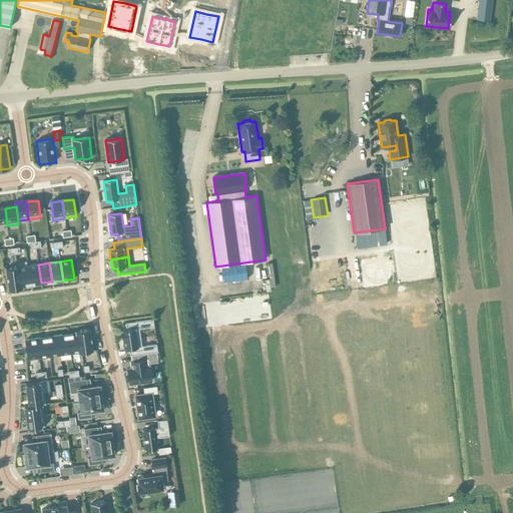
[(38,265),(28,266),(30,285),(41,283),(38,265)]
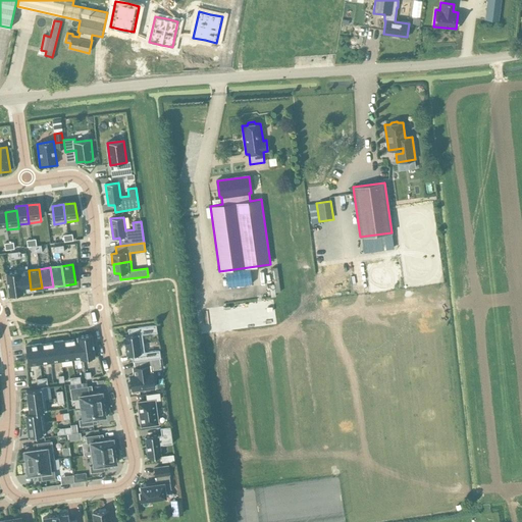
[(20,270),(17,271),(20,293),(23,293),(23,291),(31,290),(29,270),(20,271),(20,270)]
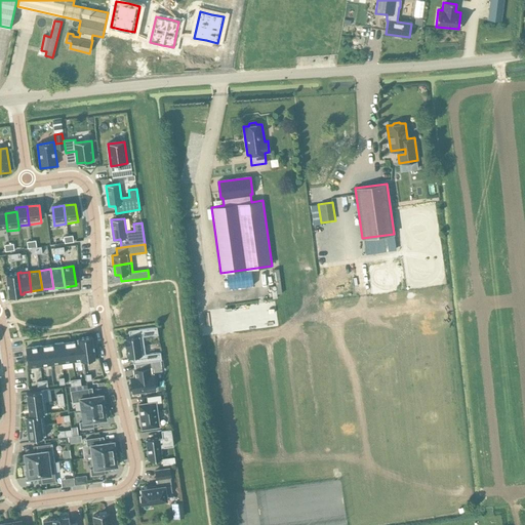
[(17,273),(6,274),(9,296),(21,294),(17,273)]
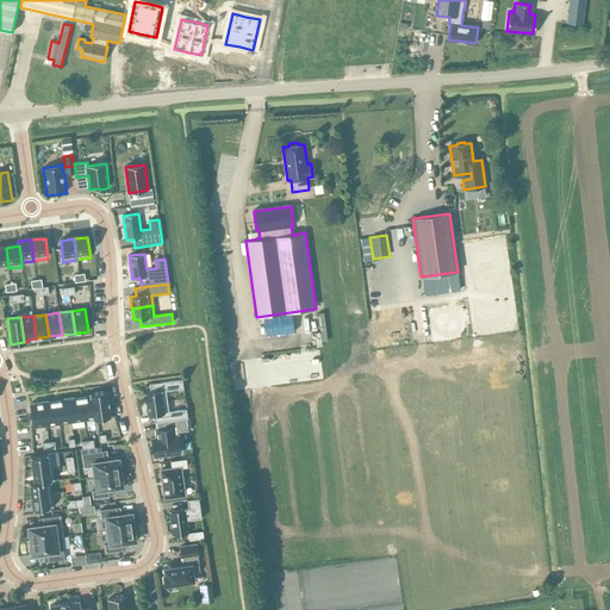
[(263,355),(268,390),(323,384),(319,349),(263,355)]
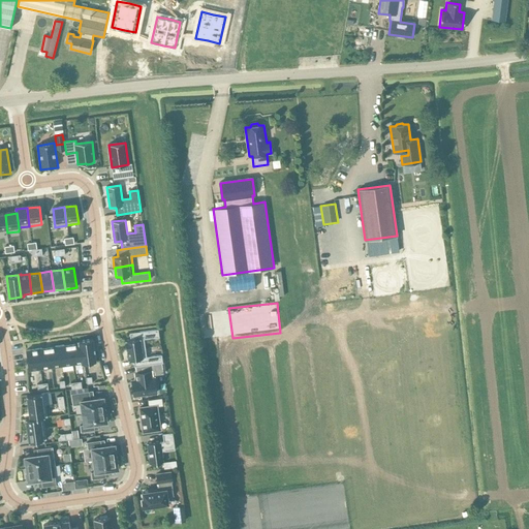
[(127,350),(145,348),(144,339),(159,337),(158,329),(130,333),(131,340),(125,340),(127,351),(127,350)]
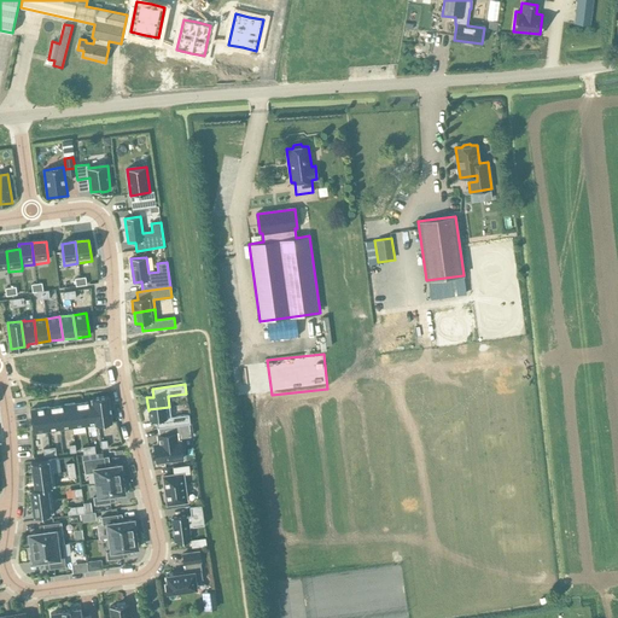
[(95,397),(99,424),(112,423),(109,396),(95,397)]
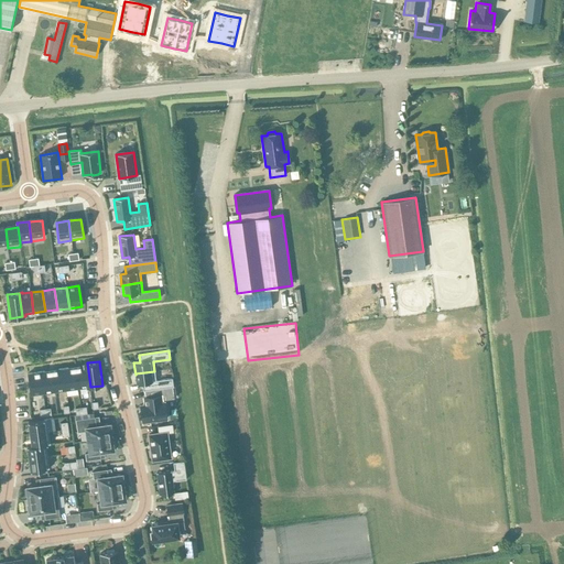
[(75,367),(78,388),(87,387),(87,388),(90,387),(87,362),(84,364),(84,366),(75,367)]
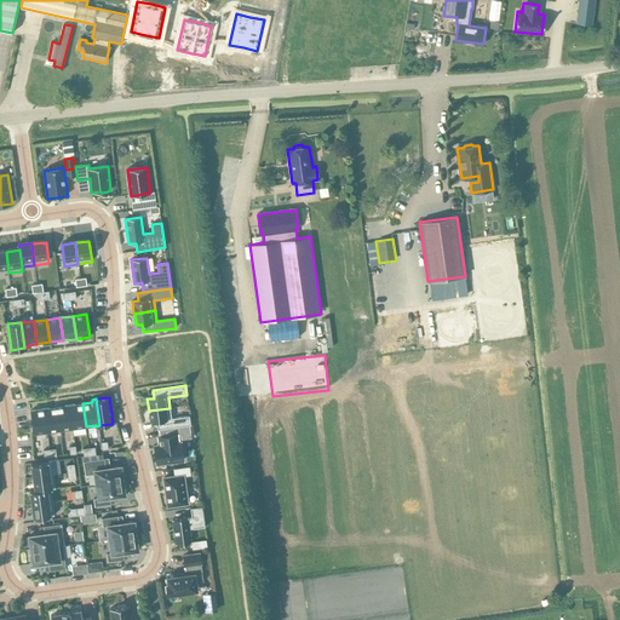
[(70,405),(73,428),(86,426),(82,403),(70,405)]
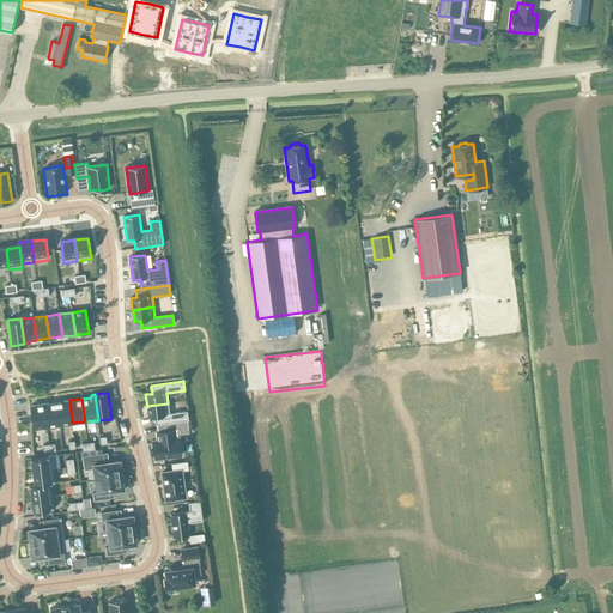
[(56,402),(60,425),(72,423),(70,400),(56,402)]
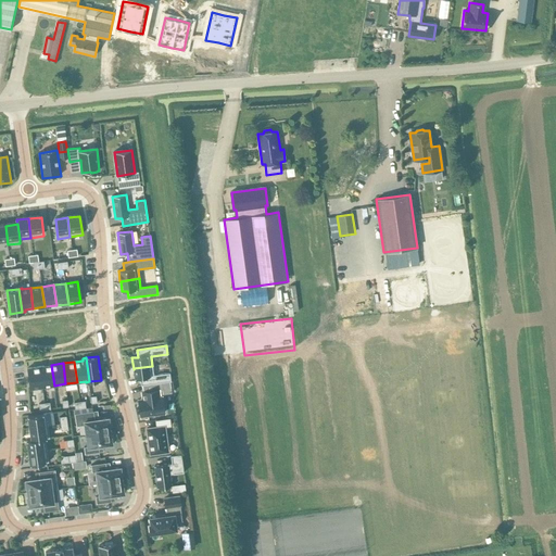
[(39,366),(42,387),(54,386),(51,365),(39,366)]
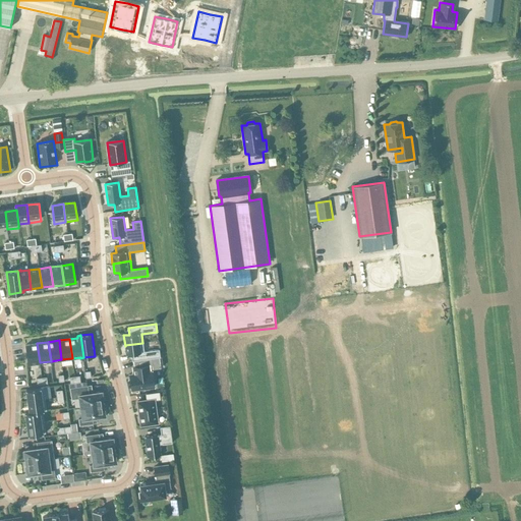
[(25,345),(29,364),(40,362),(37,343),(25,345)]
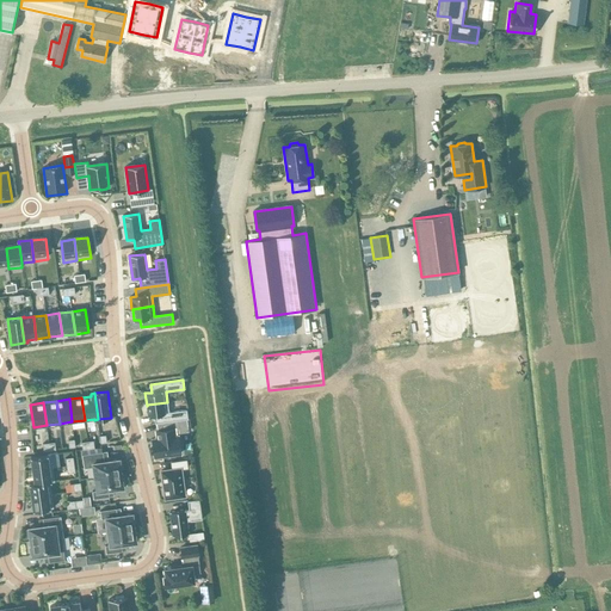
[(170,412),(167,402),(147,405),(148,417),(154,415),(155,424),(187,419),(186,409),(170,412)]
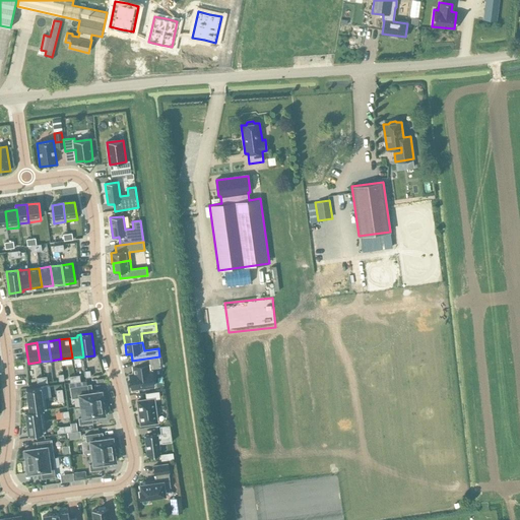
[(130,374),(130,379),(132,389),(153,386),(151,371),(149,371),(148,365),(133,367),(134,373),(130,374)]
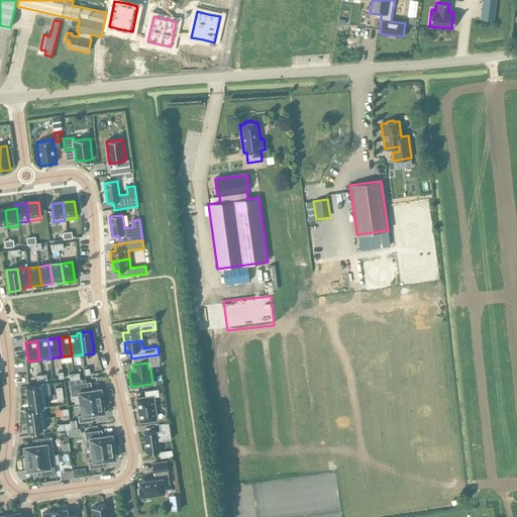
[(87,382),(70,385),(72,396),(79,395),(81,404),(103,401),(103,400),(102,396),(104,396),(103,390),(101,390),(101,389),(88,390),(87,382)]
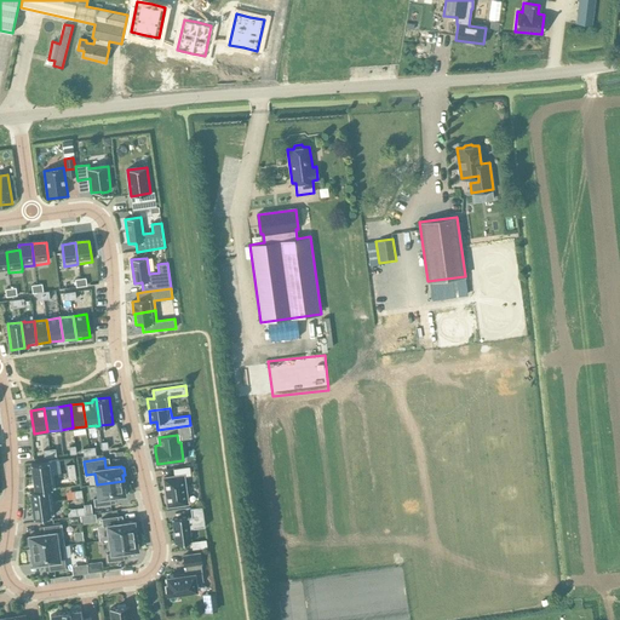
[(32,464),(33,477),(53,475),(51,461),(32,464)]
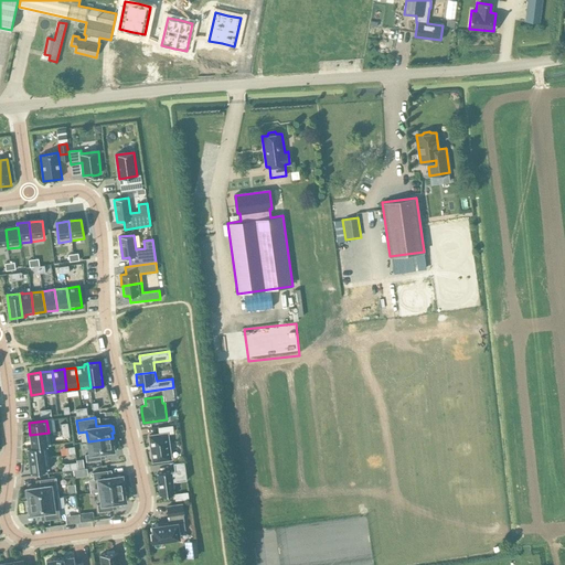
[(149,435),(152,461),(171,459),(168,434),(173,433),(172,426),(159,427),(159,434),(149,435)]
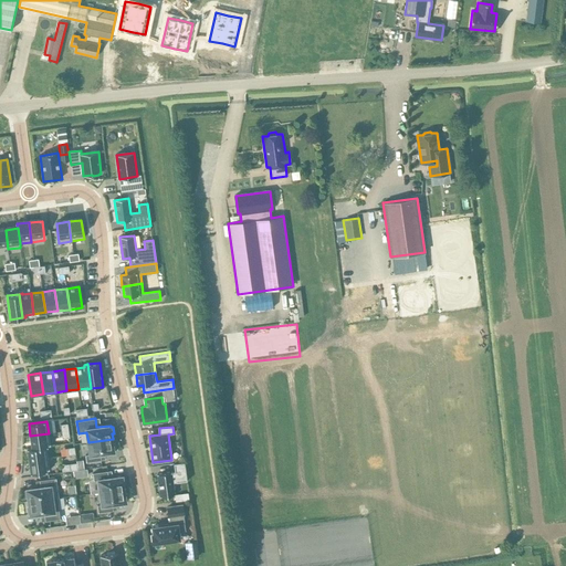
[(46,446),(46,447),(51,446),(49,433),(30,436),(32,448),(46,446)]
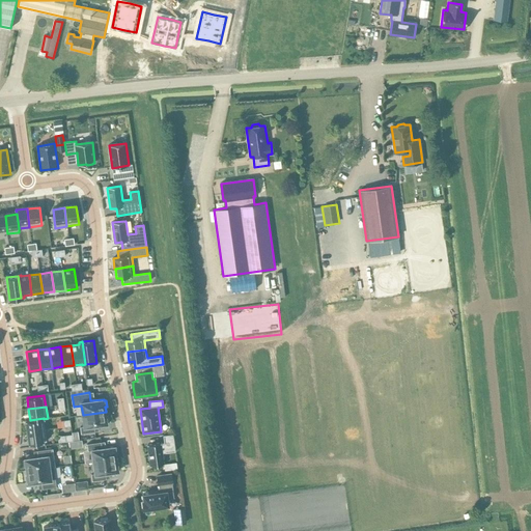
[(84,426),(80,426),(81,434),(95,431),(94,425),(107,423),(107,422),(109,422),(108,416),(106,416),(106,412),(83,415),(84,426)]
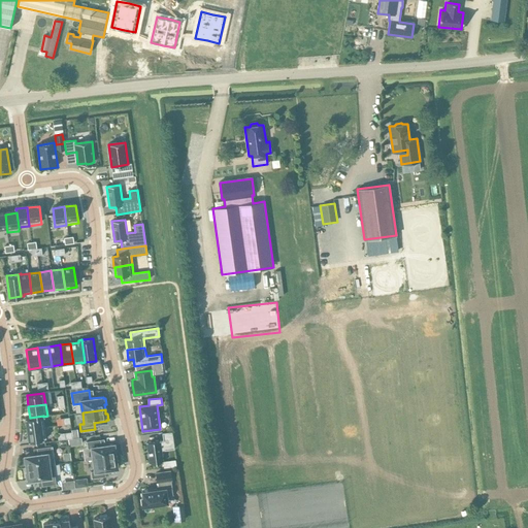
[(44,427),(43,417),(43,416),(30,418),(26,418),(27,429),(44,427)]
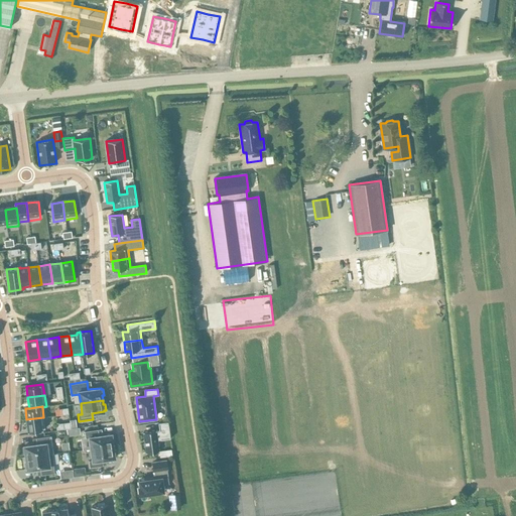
[(43,417),(26,419),(28,431),(45,428),(43,417)]
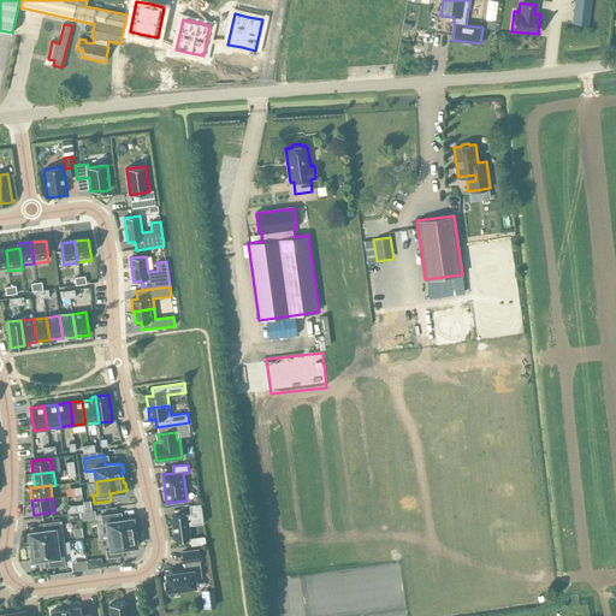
[(187,514),(171,516),(175,540),(190,539),(189,526),(203,523),(201,503),(189,505),(190,514),(187,514)]
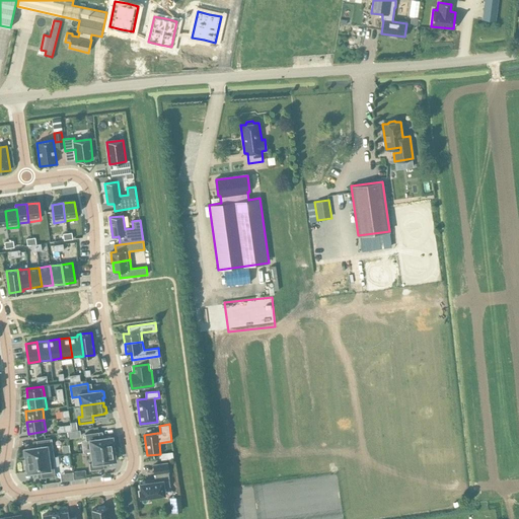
[(89,440),(91,451),(116,447),(115,440),(113,440),(112,436),(99,438),(98,432),(85,434),(86,440),(89,440)]
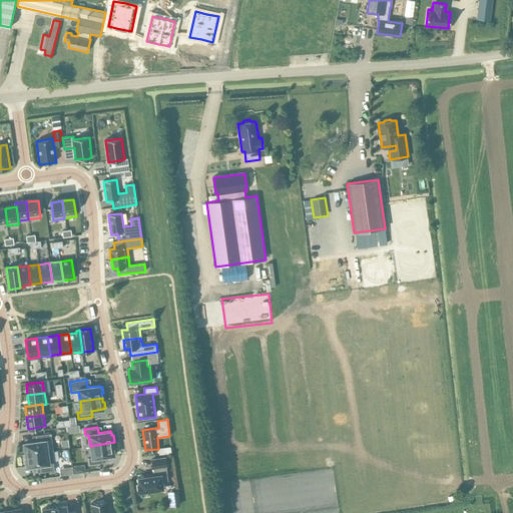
[(48,452),(46,441),(50,440),(49,434),(36,436),(37,441),(24,443),(24,445),(23,445),(23,451),(25,450),(26,455),(48,452)]
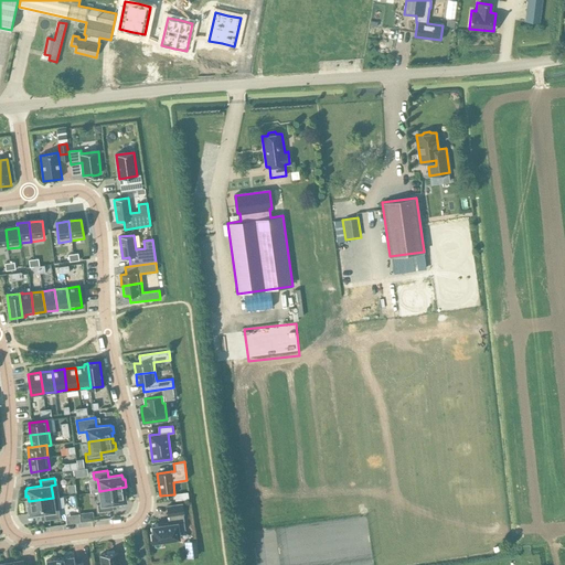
[(126,487),(99,491),(102,503),(97,503),(98,511),(113,509),(112,502),(126,501),(125,496),(127,496),(126,487)]
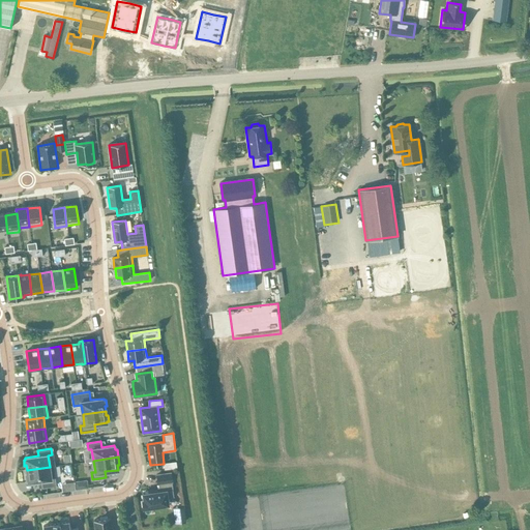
[(178,461),(166,463),(167,469),(179,467),(178,461)]
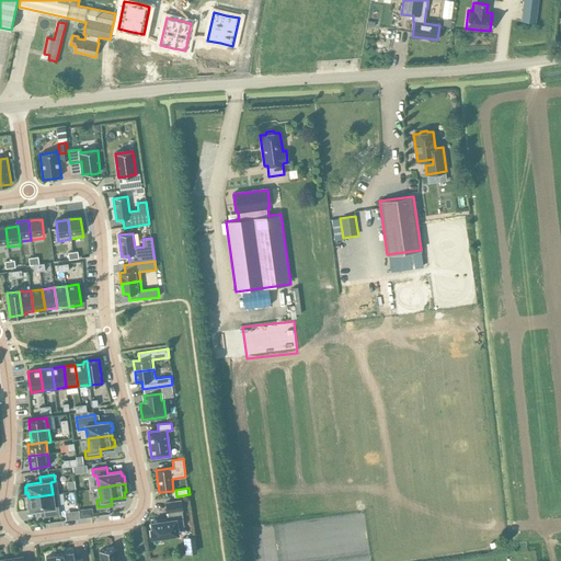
[(57,493),(53,494),(29,497),(30,503),(27,503),(29,510),(30,508),(31,511),(44,508),(45,516),(59,514),(57,493)]
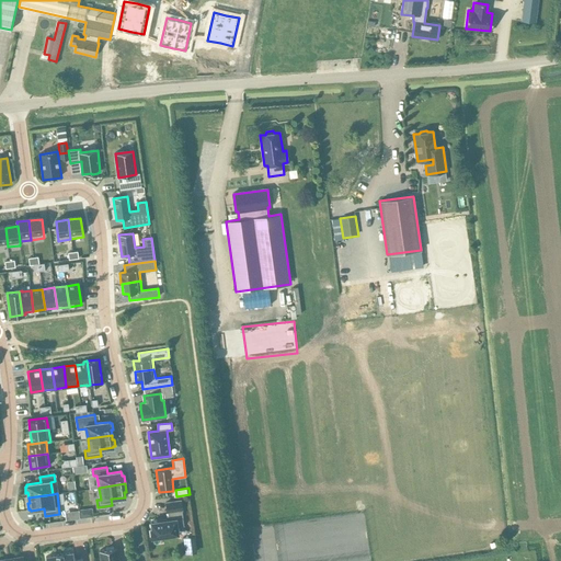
[(181,501),(165,503),(167,512),(168,512),(169,519),(151,523),(152,529),(150,529),(151,538),(179,534),(176,526),(183,525),(181,510),(182,510),(181,501)]
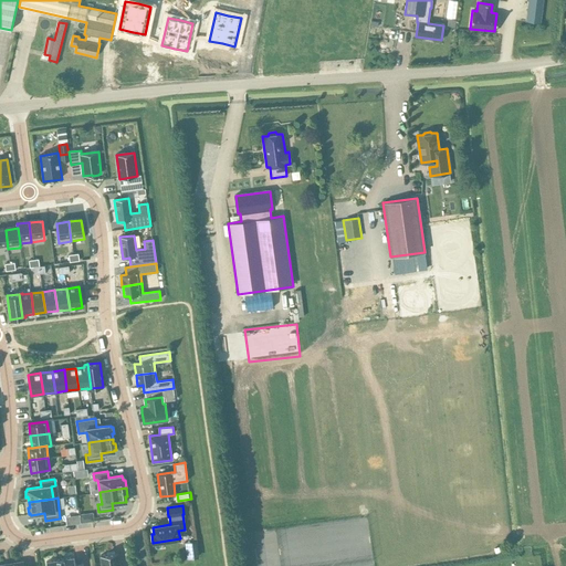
[(197,541),(188,541),(189,558),(197,557),(197,541)]
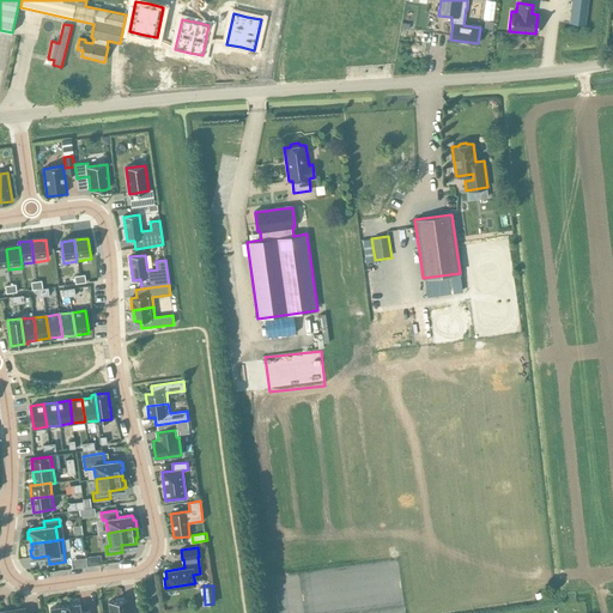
[(110,612),(128,612),(127,599),(125,599),(123,598),(115,599),(116,601),(109,601),(110,612)]
